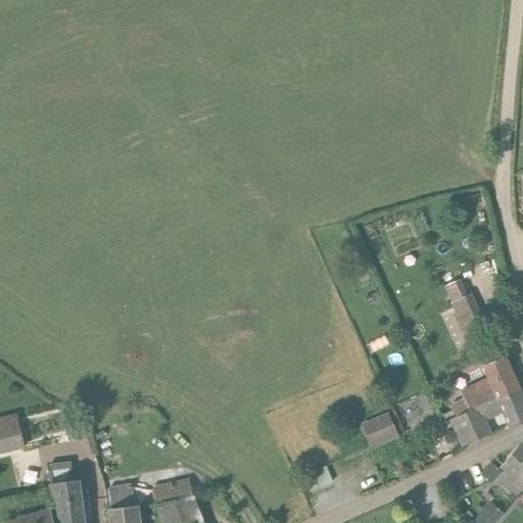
[(445,287),(454,303),(467,296),(460,280),(449,285),(445,287)]
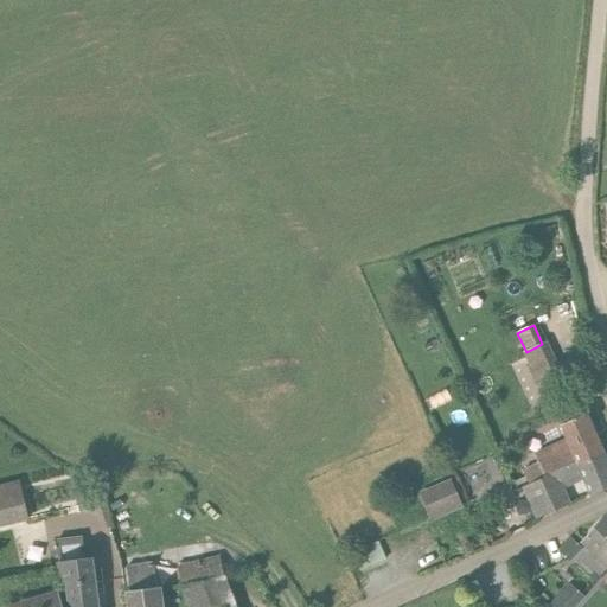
[(440,346),(436,339),(423,345),(427,352),(440,346)]
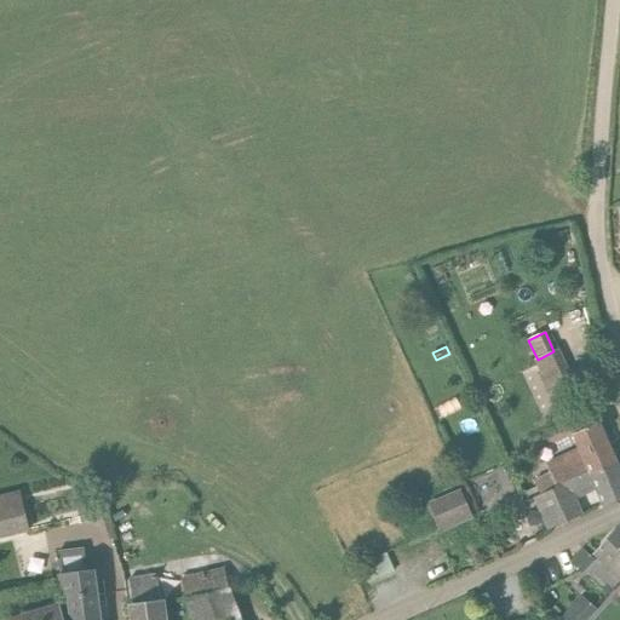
[(556,403),(556,405),(579,392),(560,349),(554,351),(538,360),(535,361),(556,403)]
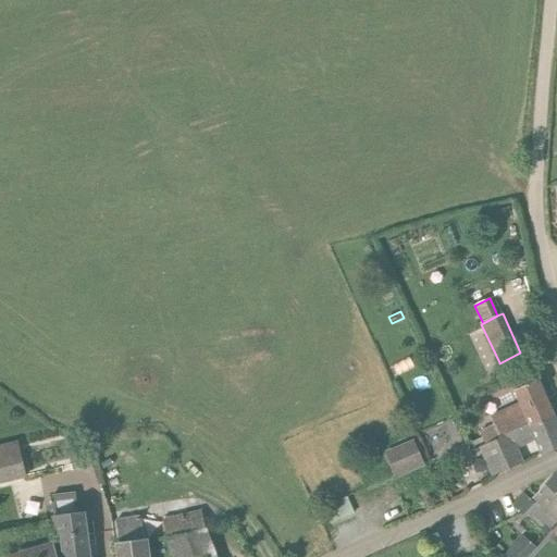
[(494,424),(480,431),(486,444),(494,440),(499,437),(529,423),(531,429),(555,418),(539,380),(519,388),(516,391),(520,403),(491,416),(494,424)]
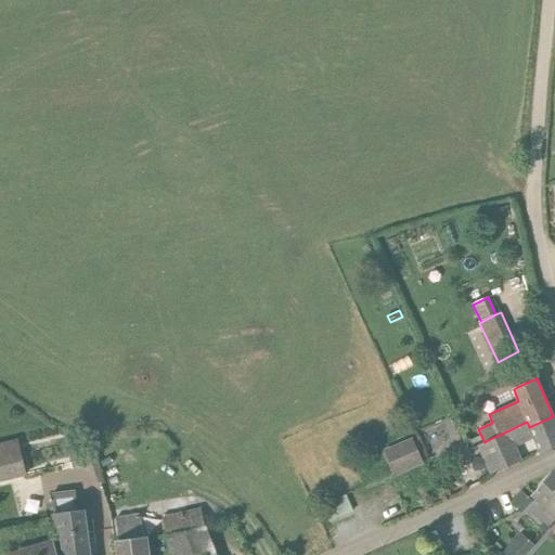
[(485,442),(478,444),(492,474),(493,473),(505,467),(519,461),(513,446),(533,436),(541,454),(554,448),(554,414),(553,416),(529,427),(527,422),(498,436),(492,438),(485,442)]
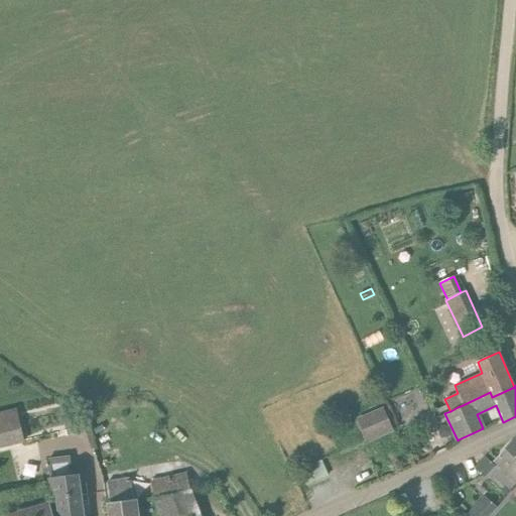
[(343,405),(341,406),(357,443),(383,431),(367,395),(366,396),(343,406),(343,405)]
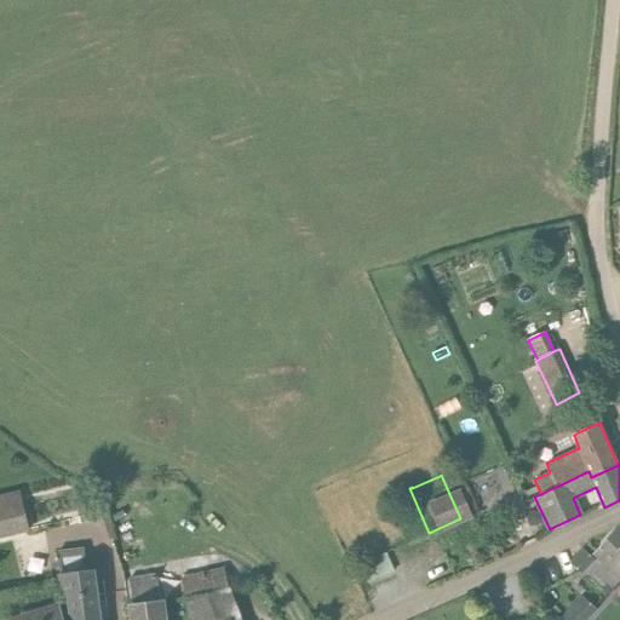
[(526,500),(540,493),(538,487),(522,494),(526,500)]
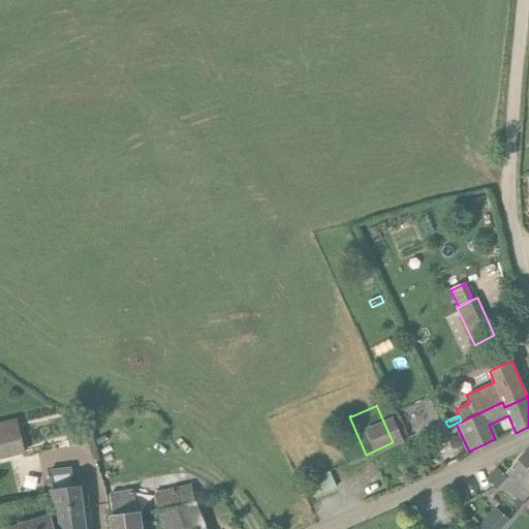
[(0,460),(26,454),(18,419),(0,423),(0,460)]
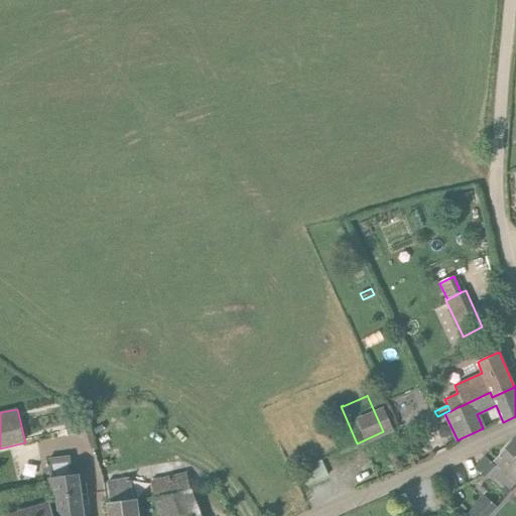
[(515,478),(515,437),(496,460),(511,474),(515,478)]
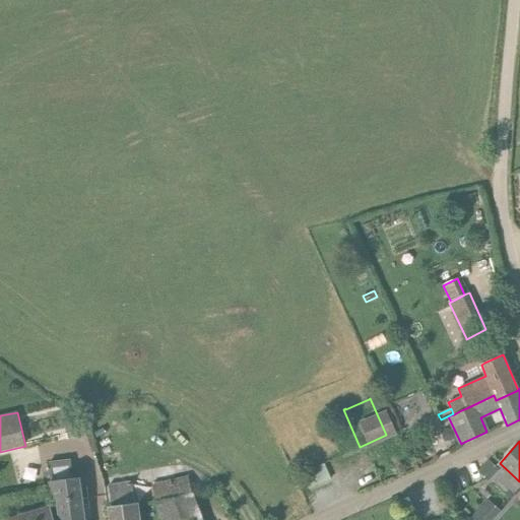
[(78,477),(72,478),(71,459),(48,462),(51,481),(60,505),(61,517),(77,514),(77,517),(83,514),(78,477)]
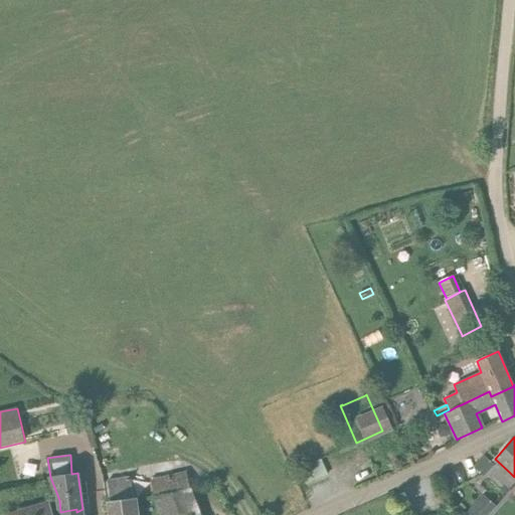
[(185,474),(152,480),(155,499),(190,493),(188,489),(185,474)]
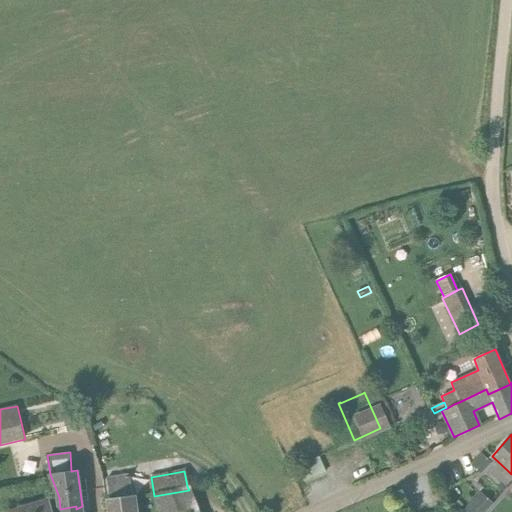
[(129,475),(106,479),(110,500),(111,511),(137,511),(136,496),(134,496),(129,475)]
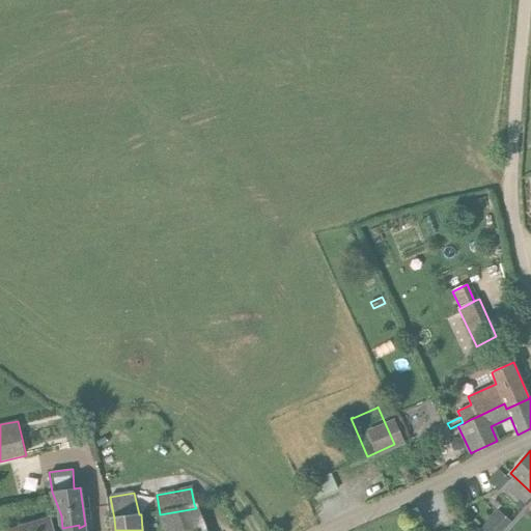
[(205,530),(196,508),(160,514),(166,530),(205,530)]
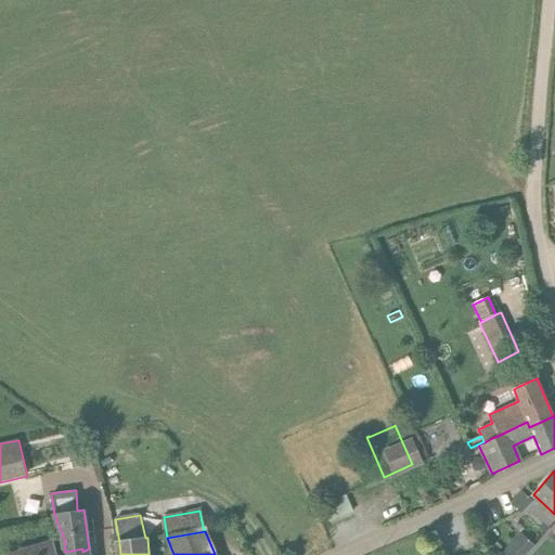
[(56,554),(53,541),(23,551),(24,554),(56,554)]
